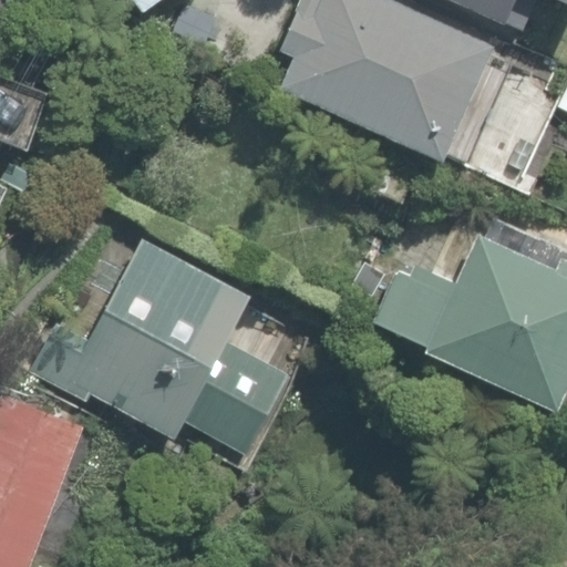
[(134,0),(144,12),(160,0),(134,0)]
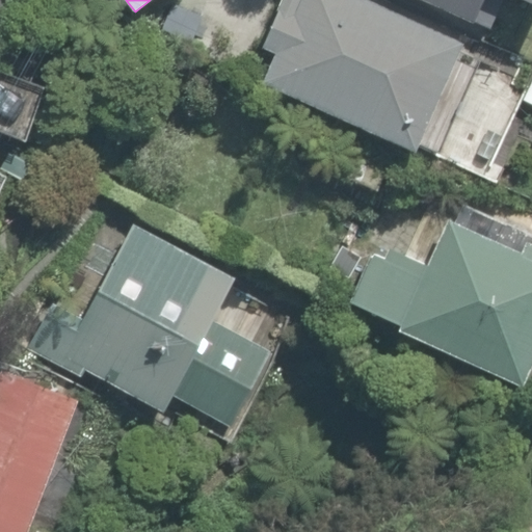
[(275,51),(261,84),(415,150),(420,137),(443,148),(484,51),(366,0),(276,0),(258,44),(275,51)]
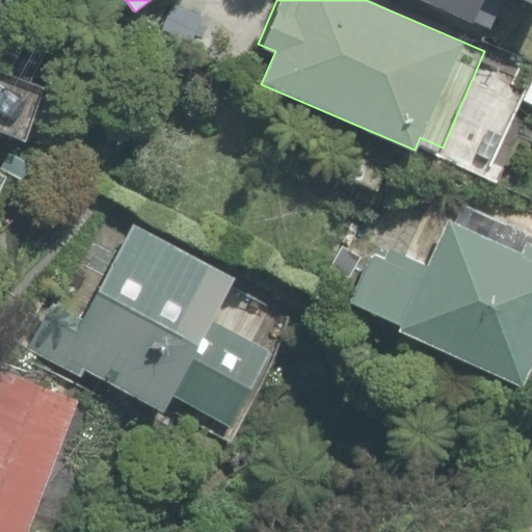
[(531,0),(422,0),(471,22),(480,0),(522,0),(531,4),(531,0)]
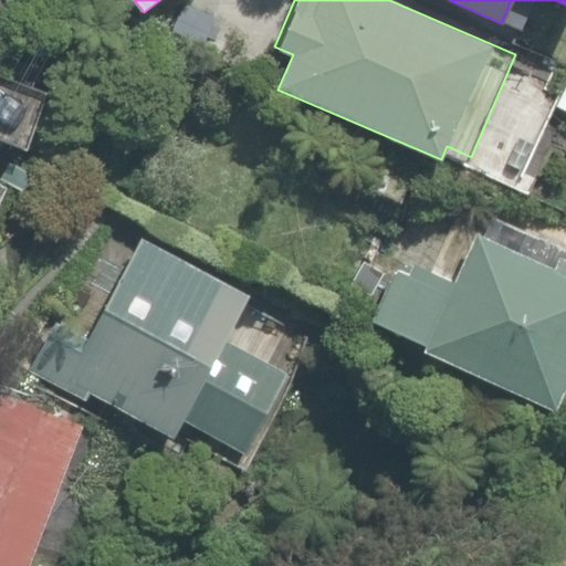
[(565,77),(554,105),(565,109),(565,77)]
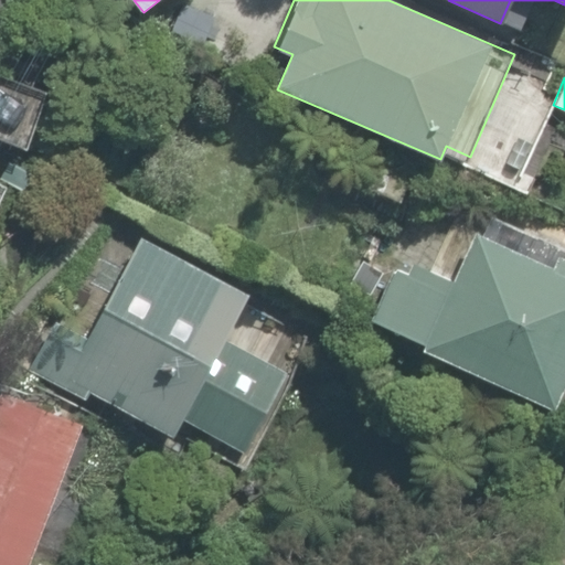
[(422,348),(552,408),(564,380),(564,257),(557,255),(551,267),(475,232),(451,280),(413,263),(407,273),(395,267),(371,318),(425,343),(422,348)]
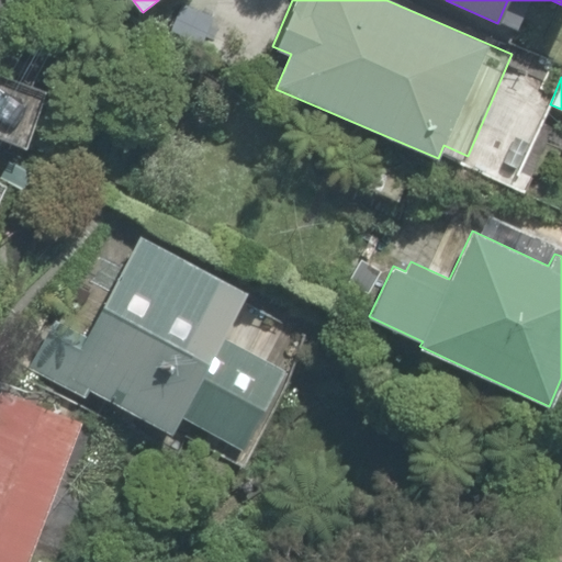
[(181,417),(243,450),(285,371),(225,338),(248,293),(142,235),(88,334),(60,318),(32,370),(86,400),(91,390),(172,434),(181,417)]
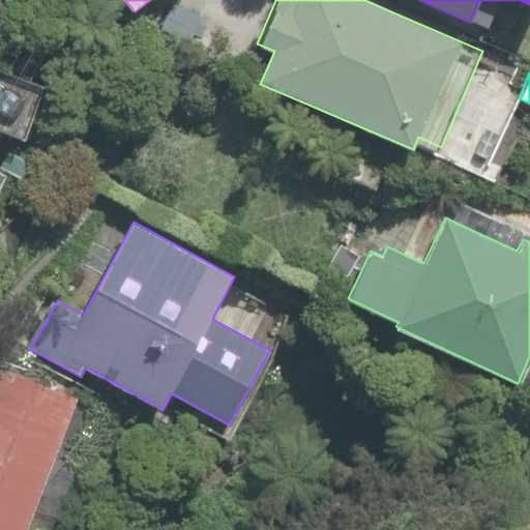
[(0,366),(0,529),(23,529),(75,395),(0,366)]
